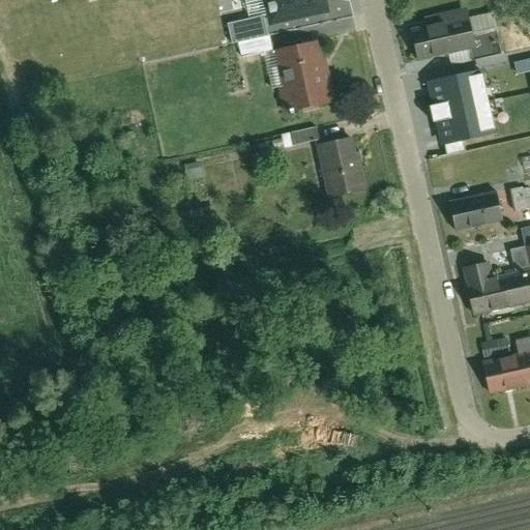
[(265,0),(269,21),(331,8),(329,0),(265,0)]
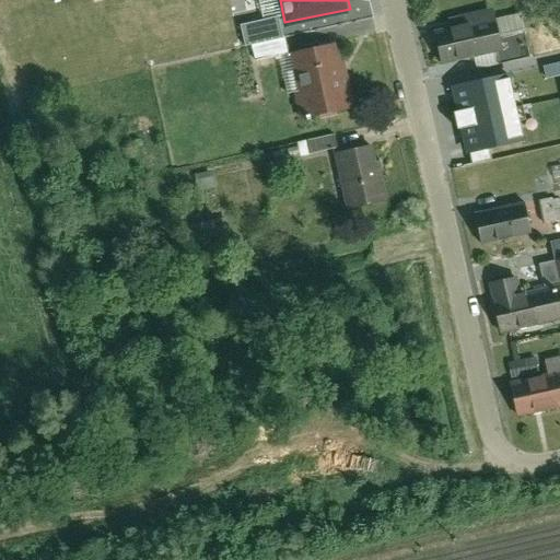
[(490,4),(452,13),(454,24),(429,30),(436,62),(497,49),(500,48),(498,38),(490,4)]
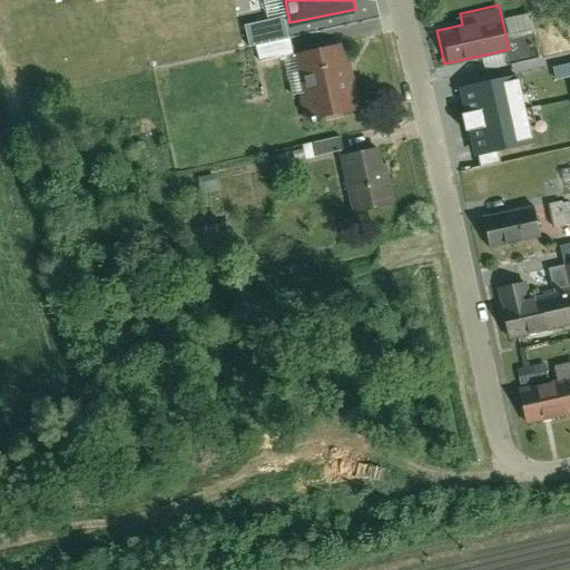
[(285,13),(244,23),(249,45),(254,43),(291,35),(285,13)]
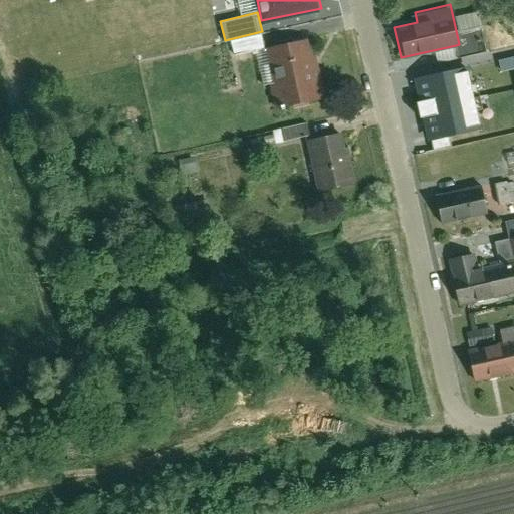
[(482,30),(457,35),(459,44),(456,45),(459,59),(487,52),(482,30)]
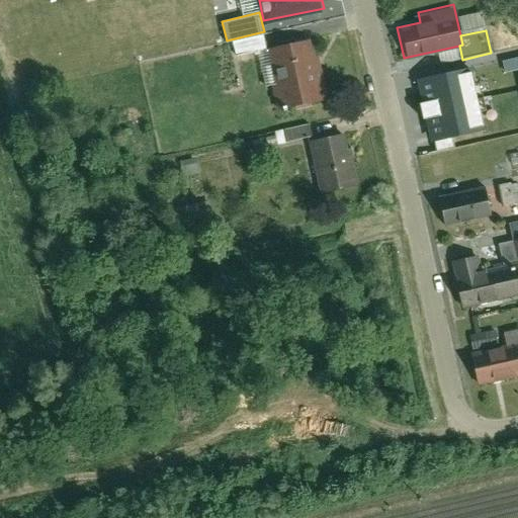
[(267,47),(264,31),(231,39),(235,55),(267,47)]
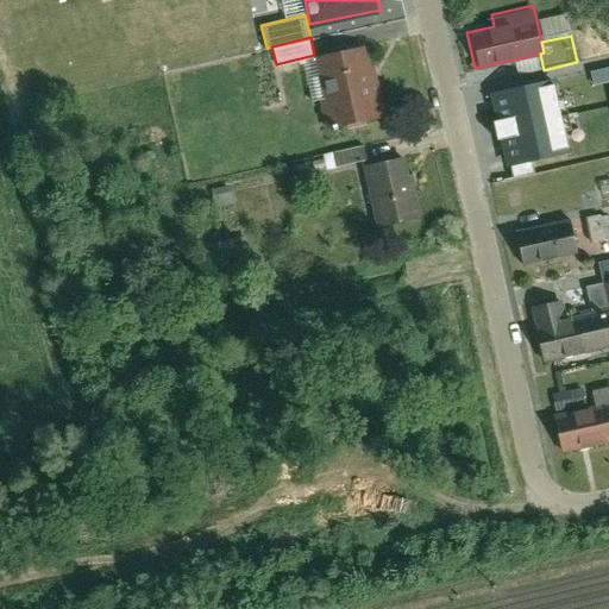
[(368,46),(320,57),(330,100),(319,101),(325,129),(388,115),(376,61),(371,62),(368,46)]
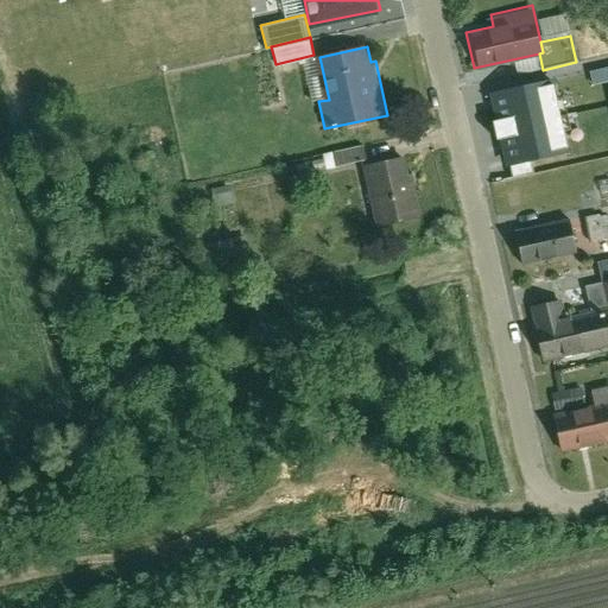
[(555,120),(494,133),(500,166),(556,156),(562,154),(562,152),(555,120)]
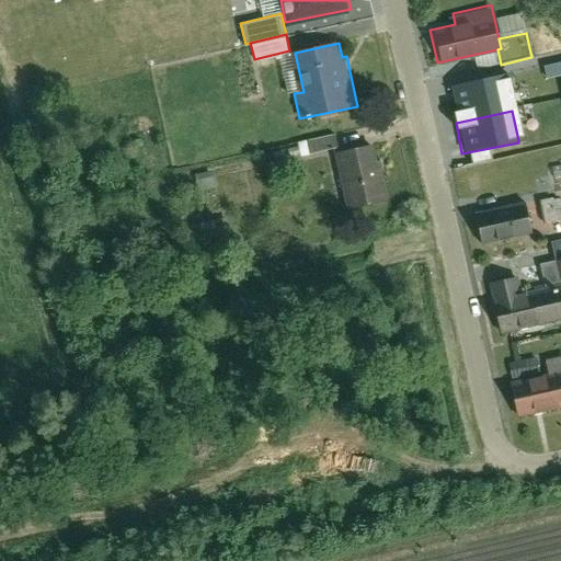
[(307,153),(338,147),(334,133),(304,139),(307,153)]
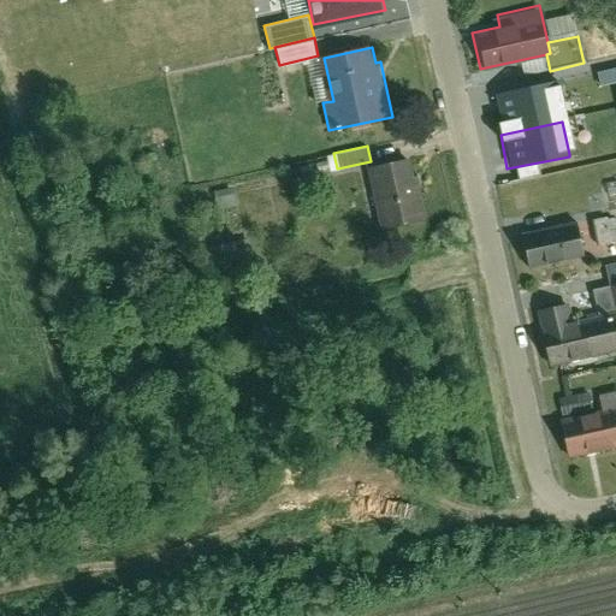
[(591,149),(569,154),(569,157),(563,158),(567,171),(594,165),(591,149)]
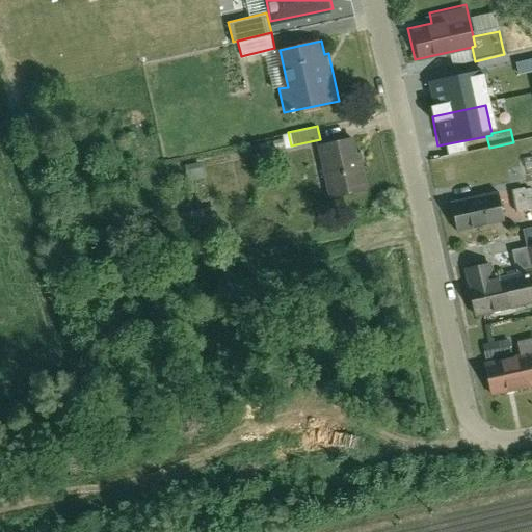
[(358,153),(354,135),(316,143),(327,198),(370,189),(362,153),(358,153)]
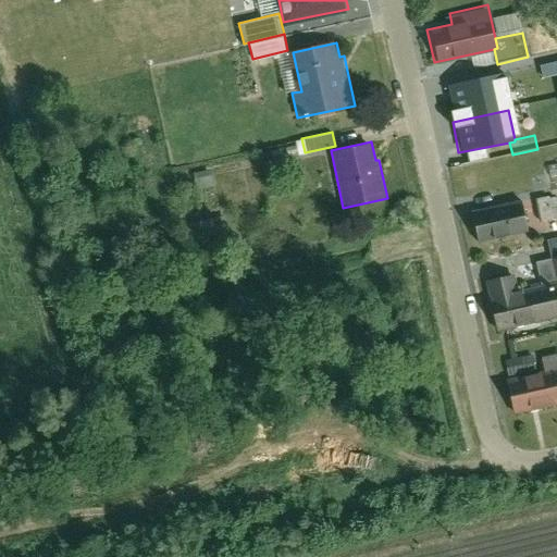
[(549,196),(537,198),(542,220),(556,217),(556,206),(552,207),(549,196)]
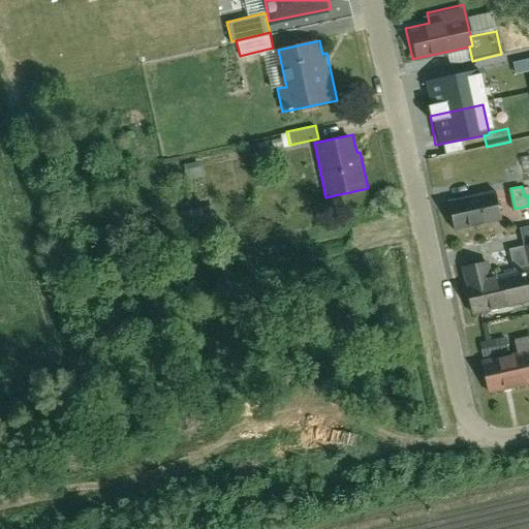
[(502,218),(496,190),(449,200),(455,228),(502,218)]
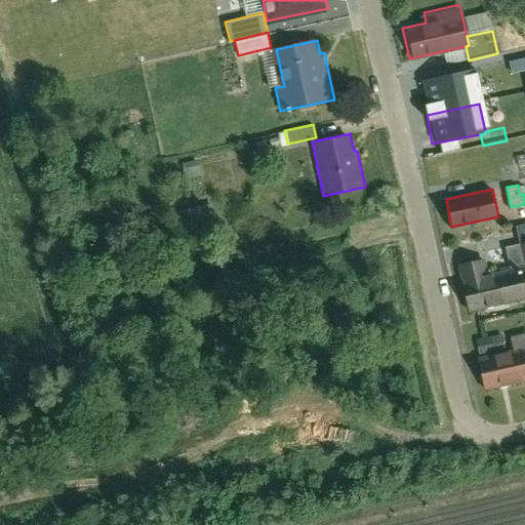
[(524,267),(491,275),(487,256),(458,264),(469,309),(524,295),(524,267)]
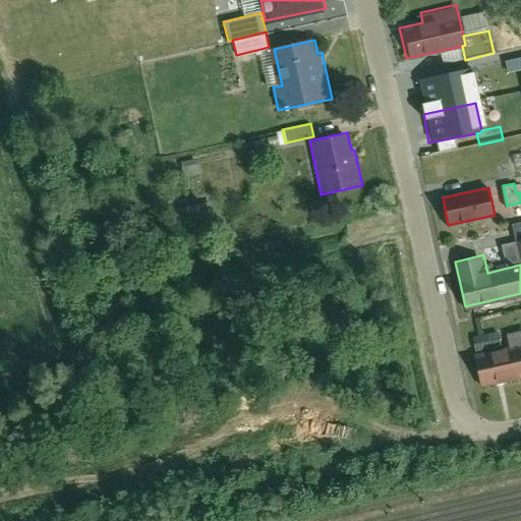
[(520,343),(475,353),(482,386),(520,377),(520,343)]
